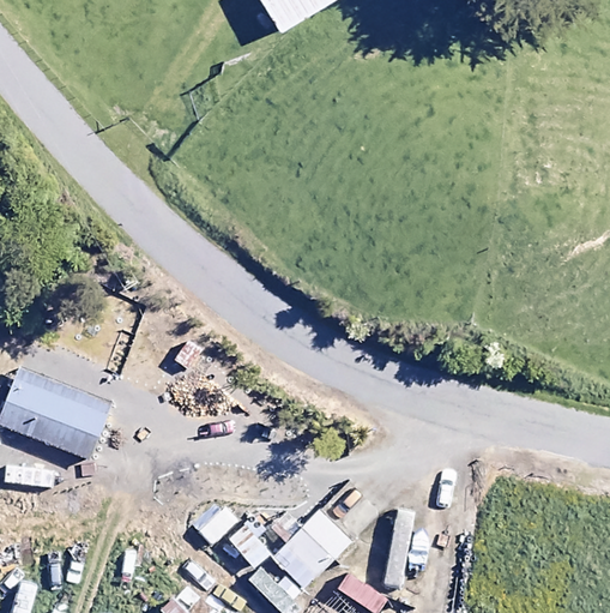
[(260,0),(281,32),(332,0),(260,0)]
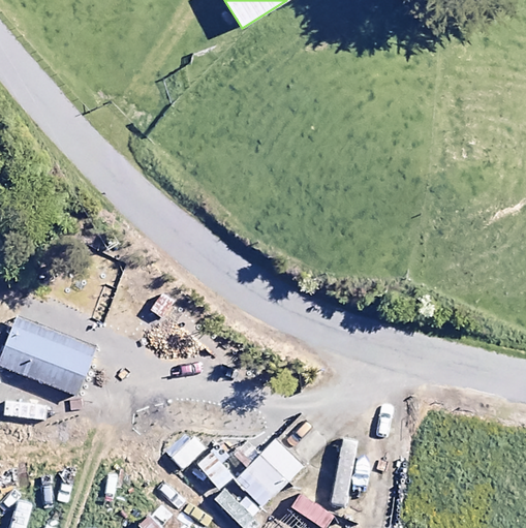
[(96,347),(18,315),(0,359),(0,365),(76,397),(96,347)]
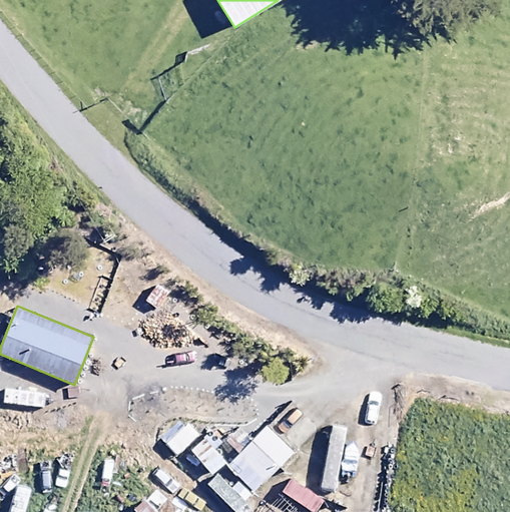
[(293,453),(267,427),(250,443),(237,431),(227,440),(241,454),(228,467),(255,492),(293,453)]
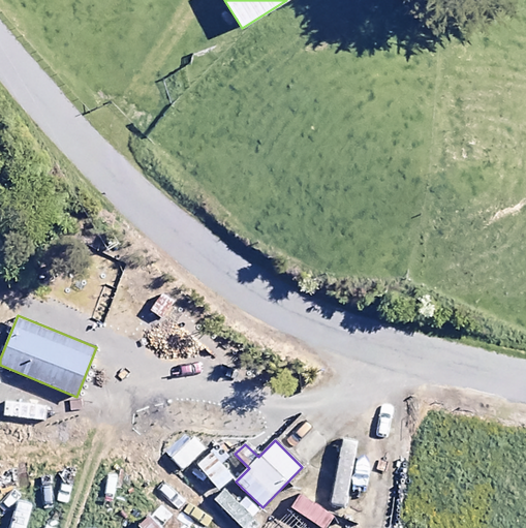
[(240,470),(218,445),(196,465),(218,490),(240,470)]
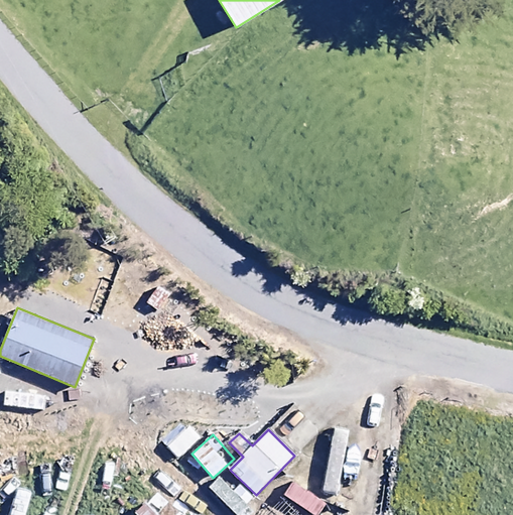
[(228,475),(212,491),(237,514),(239,514),(253,500),(228,475)]
